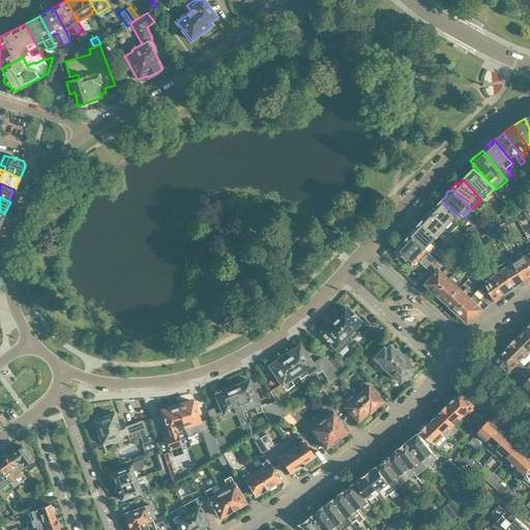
[(453,219),(457,216),(441,201),(436,206),(434,206),(432,208),(432,211),(431,212),(450,231),(458,224),(453,219)]
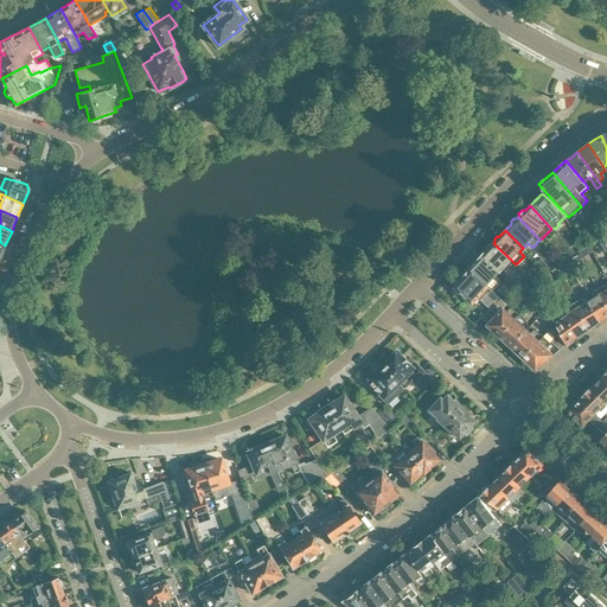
[(516,264),(493,243),(492,243),(490,243),(486,247),(486,250),(481,255),(499,273),(504,269),(508,273),(516,264)]
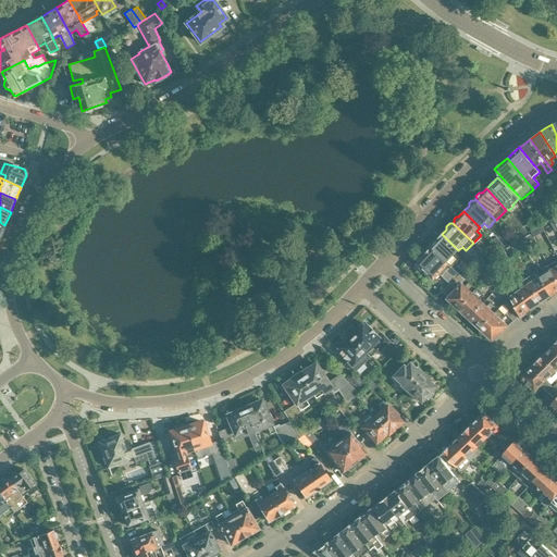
[(545,231),(543,226),(532,232),(534,236),(545,231)]
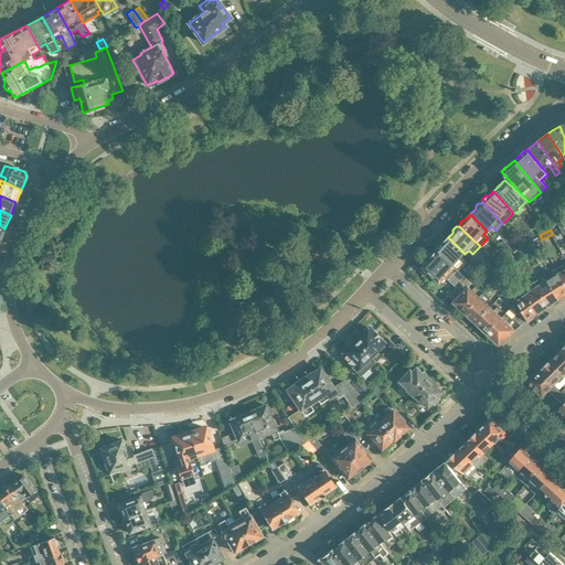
[(465,254),(448,237),(443,243),(440,243),(437,246),(437,248),(436,249),(437,251),(457,270),(458,269),(467,262),(462,257),(465,254)]
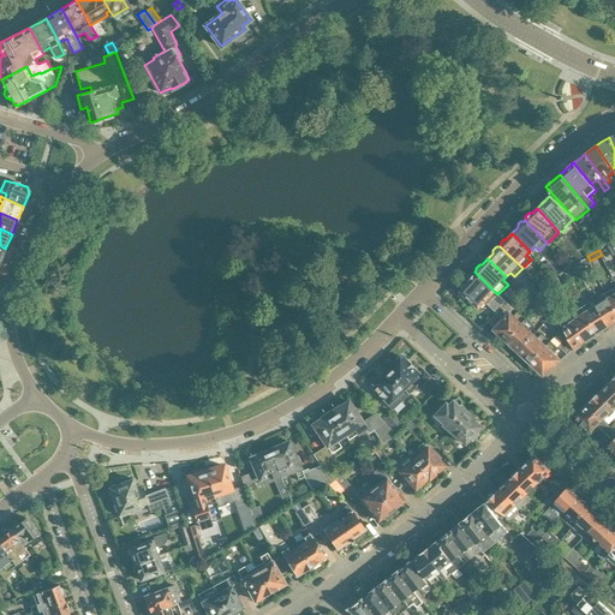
[(587,258),(575,264),(578,269),(578,270),(590,264),(589,262),(587,258)]
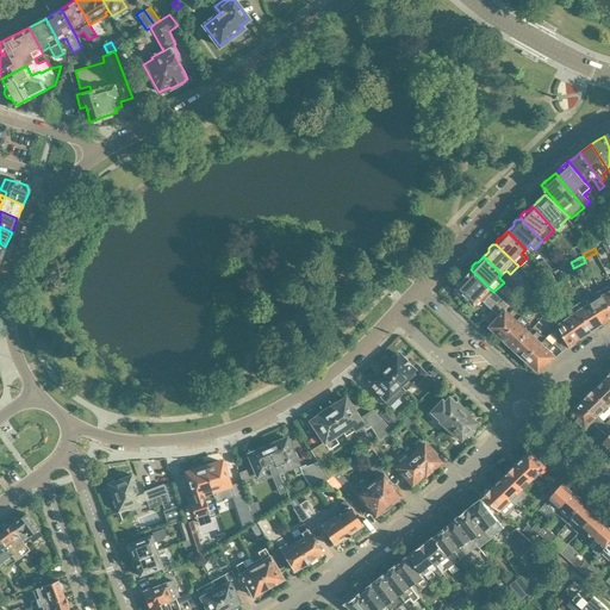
[(543,260),(541,263),(549,272),(551,271),(553,269),(543,260)]
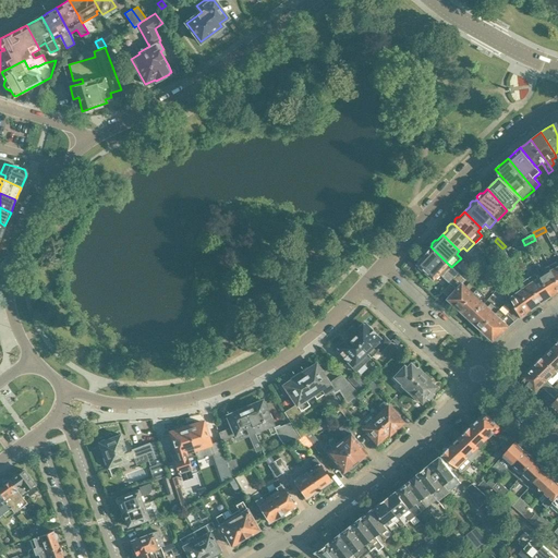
[(511,246),(510,246),(507,249),(513,258),(517,256),(511,246)]
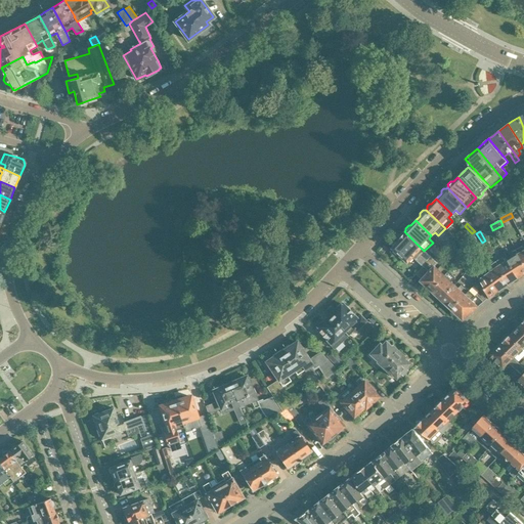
[(394,249),(392,251),(392,254),(394,256),(397,256),(399,254),(408,263),(413,257),(424,266),(432,258),(424,251),(405,232),(404,233),(402,233),(400,235),(400,238),(399,239),(400,241),(393,248),(394,249)]
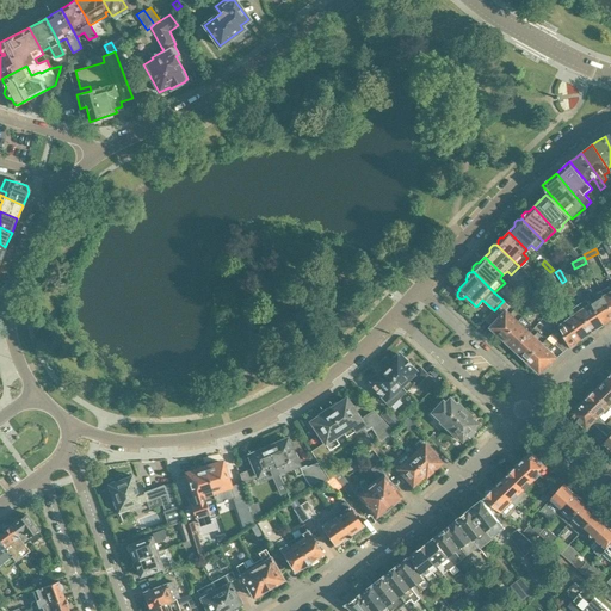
[(536,282),(535,283),(539,291),(541,291),(557,282),(551,272),(547,275),(548,276),(536,282)]
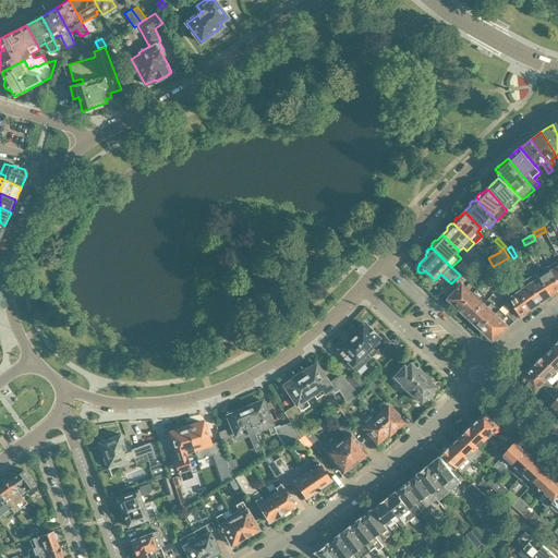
[(557,291),(557,281),(549,265),(542,270),(544,274),(541,276),(552,295),(557,291)]
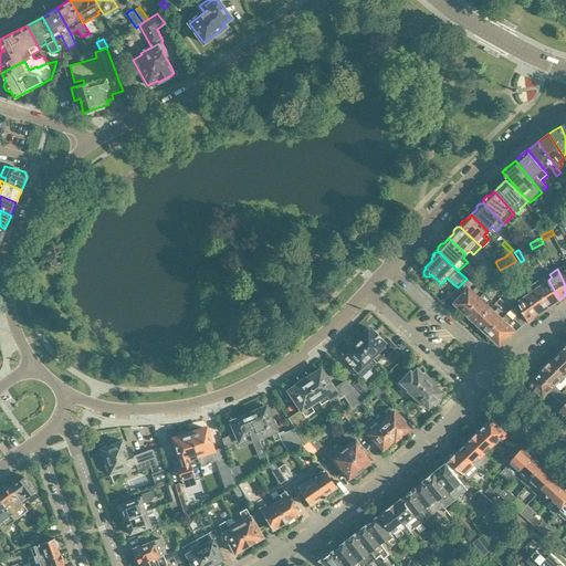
[(559,300),(548,280),(545,272),(540,275),(542,279),(536,282),(549,306),(559,300)]
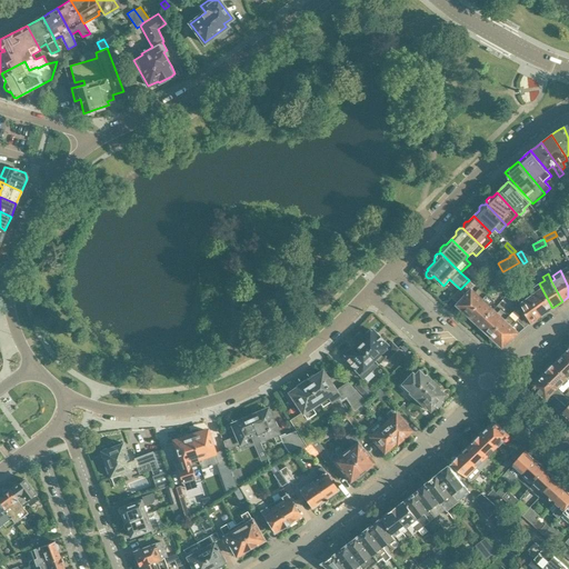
[(460,289),(467,295),(473,288),(472,288),(476,285),(469,279),(469,280),(460,289)]
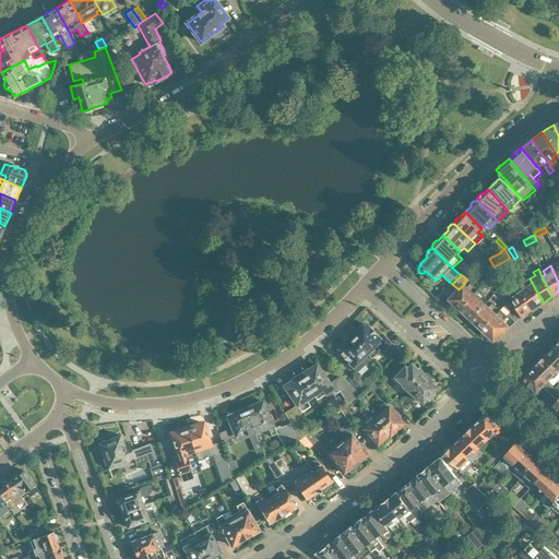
[(543,302),(530,278),(522,284),(524,287),(521,290),(532,310),(543,302)]
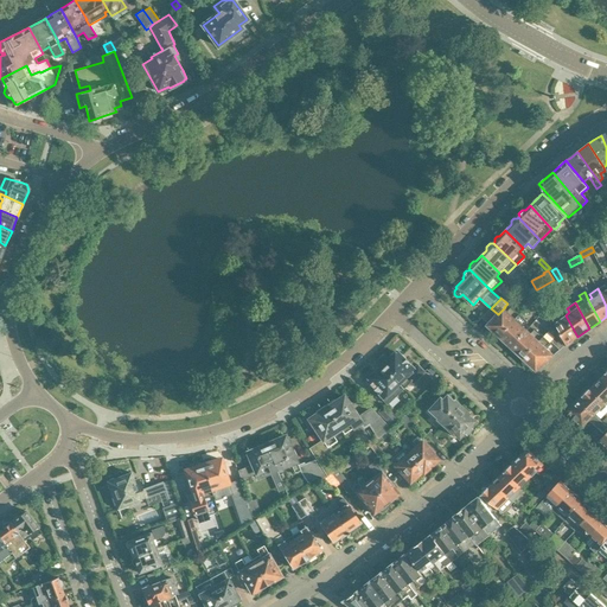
[(499,336),(521,314),(512,306),(509,311),(505,307),(498,314),(487,326),(493,331),(493,333),(497,336),(498,336),(499,336)]
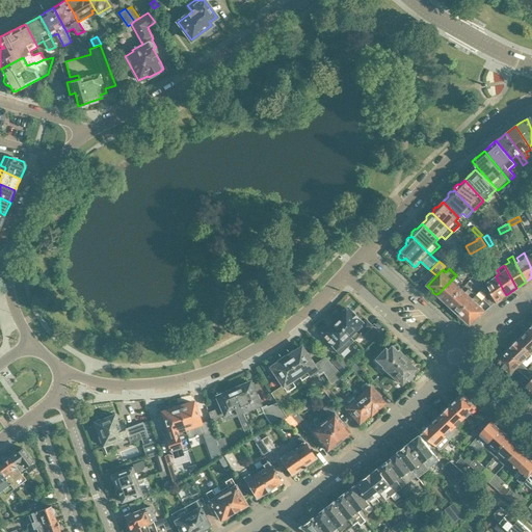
[(506,295),(496,276),(494,277),(491,273),(485,278),(487,283),(486,283),(497,302),(506,295)]
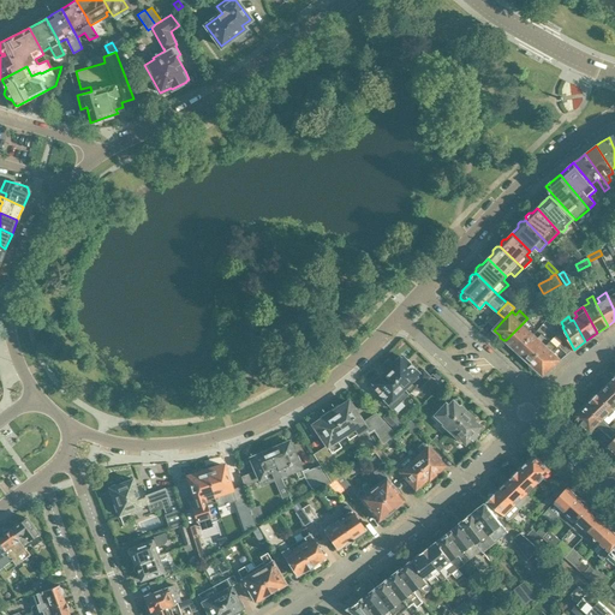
[(518,352),(535,333),(531,329),(535,326),(527,318),(506,340),(507,342),(507,344),(511,347),(512,347),(518,352)]
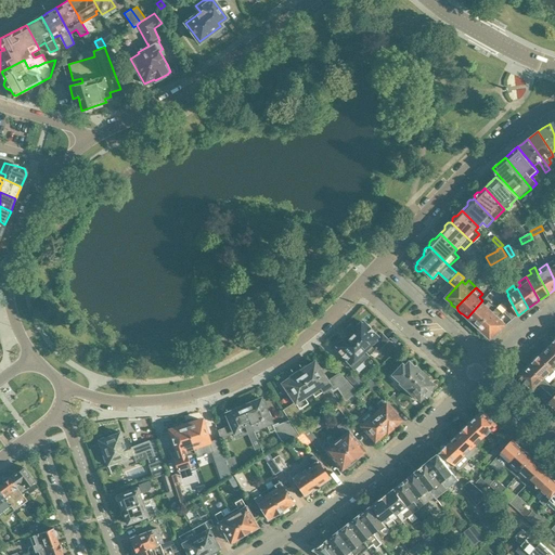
[(477,327),(498,307),(490,300),(487,304),(482,300),(467,318),(473,322),(473,324),(475,326),(477,326),(477,327)]
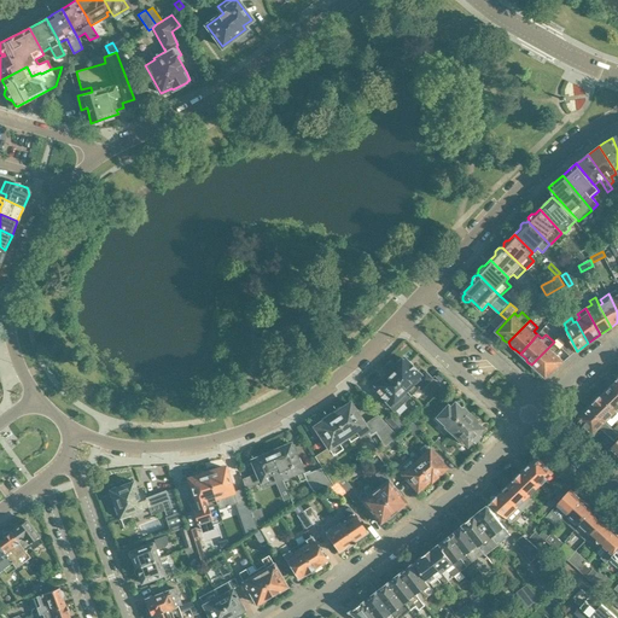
[(569,340),(563,348),(571,356),(575,353),(569,340)]
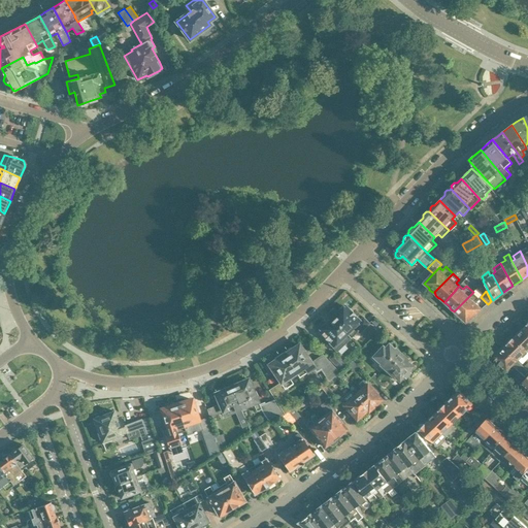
[(466,323),(482,308),(476,302),(480,298),(473,292),(454,311),(456,312),(456,315),(459,317),(460,317),(466,323)]
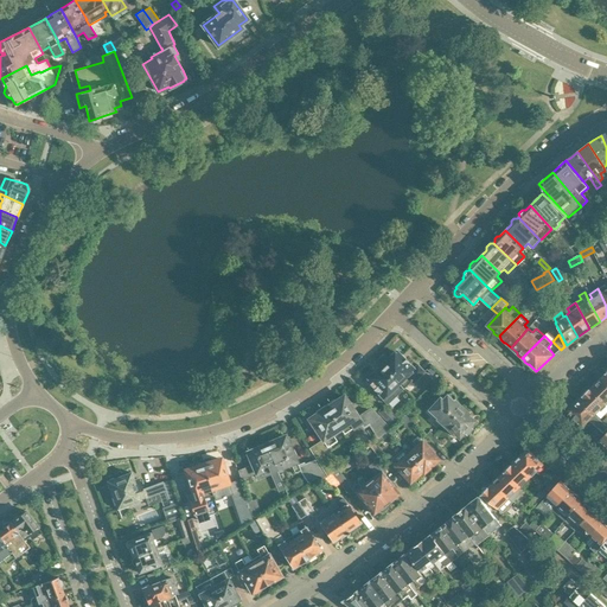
[(382,364),(381,365),(403,388),(411,381),(413,383),(425,372),(417,365),(414,368),(406,358),(403,360),(395,352),(388,359),(385,359),(382,362),(382,364)]
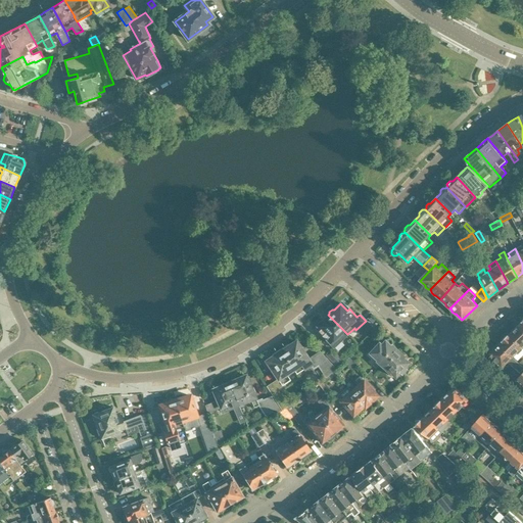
[(347,334),(328,315),(327,316),(325,316),(322,319),(322,321),(316,327),(335,346),(347,334)]
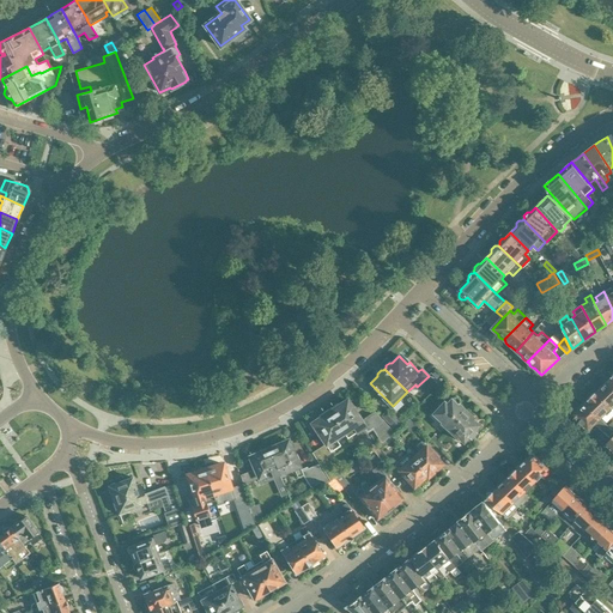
[(612,406),(612,386),(607,381),(596,393),(612,407),(612,406)]
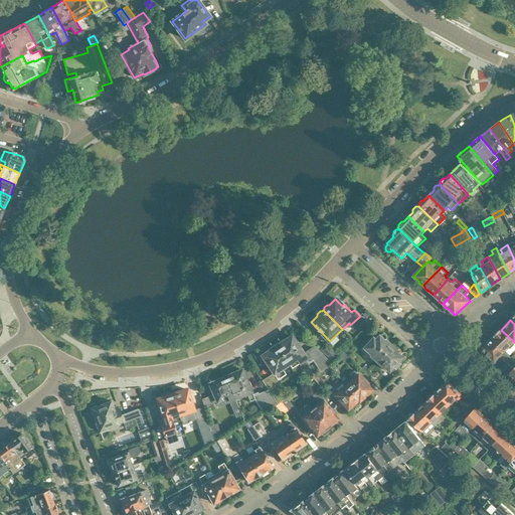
[(514,342),(501,330),(500,329),(499,330),(497,330),(494,333),(495,335),(491,339),(505,352),(514,342)]
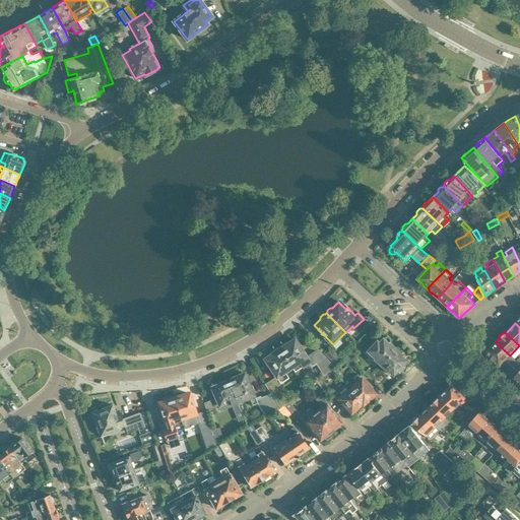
[(380,366),(395,349),(388,343),(389,342),(389,341),(389,340),(389,339),(388,338),(387,337),(386,337),(385,337),(384,337),(384,338),(383,338),(379,343),(377,341),(367,352),(374,359),(373,360),(380,366)]
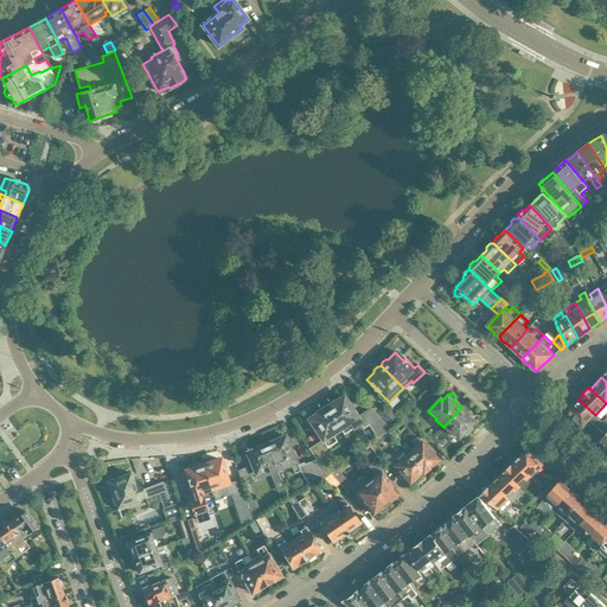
[(334,400),(325,406),(342,430),(343,430),(344,434),(353,428),(353,429),(360,425),(364,429),(369,426),(377,438),(390,428),(371,408),(357,416),(344,396),(336,402),(334,400)]
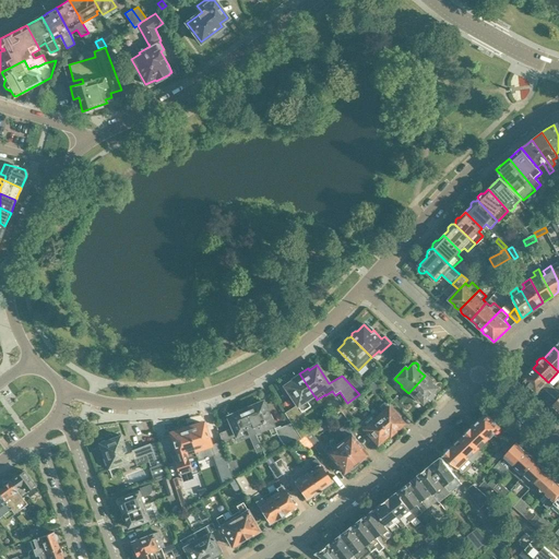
[(533,368),(523,378),(524,381),(537,393),(543,387),(550,393),(555,389),(548,382),(533,368)]
